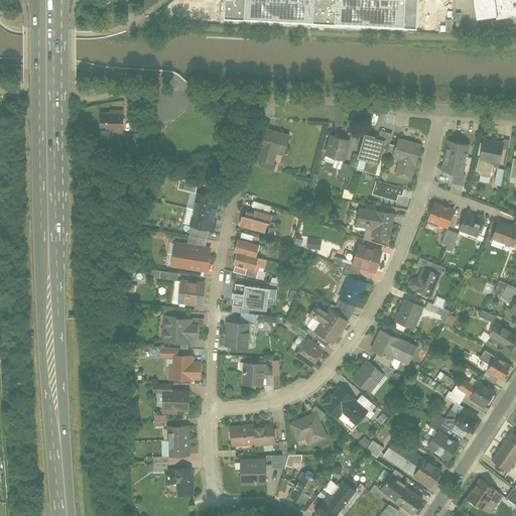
[(173,0),(150,20),(453,33),(454,0),(173,0)]
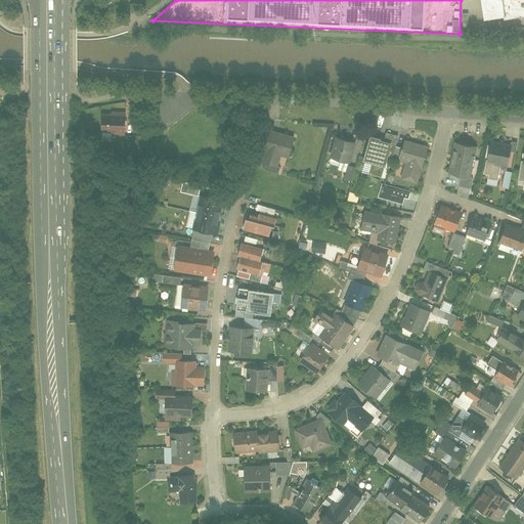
[(523,13),(523,0),(483,0),(487,17),(508,14),(508,16),(523,13)]
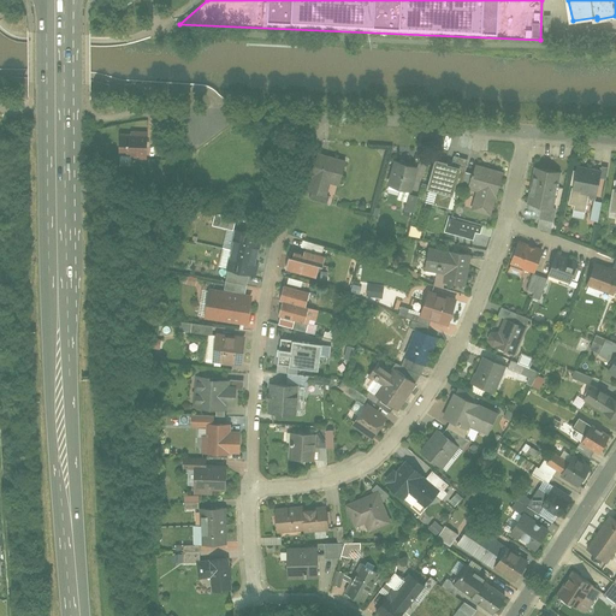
[(147,160),(148,135),(118,134),(117,159),(147,160)]
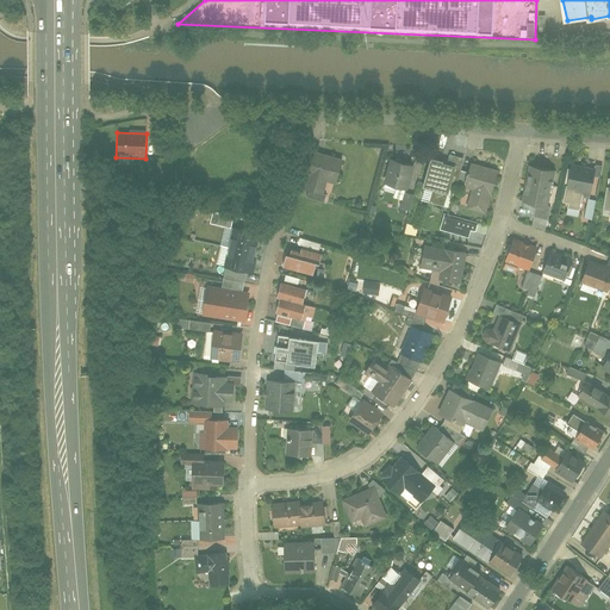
[(429,201),(452,207),(465,159),(441,153),(442,149),(434,148),(423,186),(433,190),(429,201)]
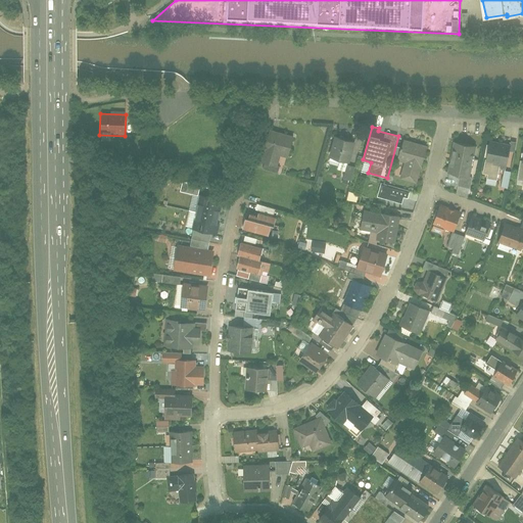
[(267,131),(259,159),(280,164),(283,155),(290,157),(295,138),(267,131)]
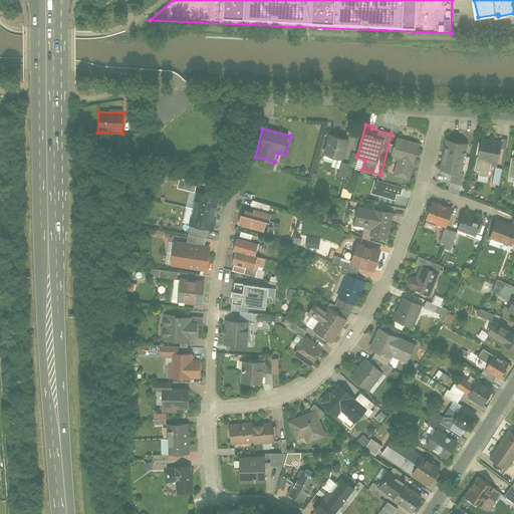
[(329,134),(323,155),(343,160),(348,139),(329,134)]
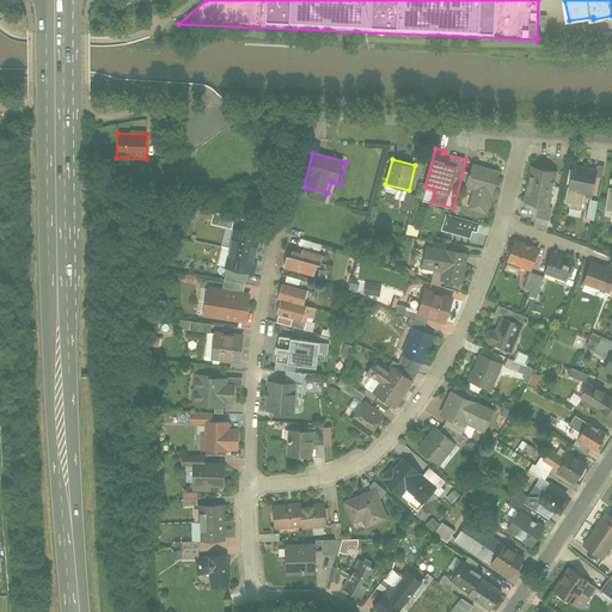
[(502,171),(473,163),(466,188),(475,190),(469,209),(485,214),(491,195),(494,196),(502,171)]
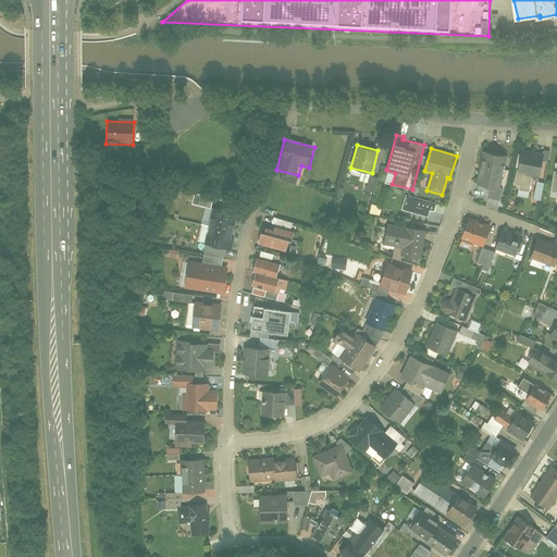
[(507,155),(483,150),(478,185),(502,188),(507,155)]
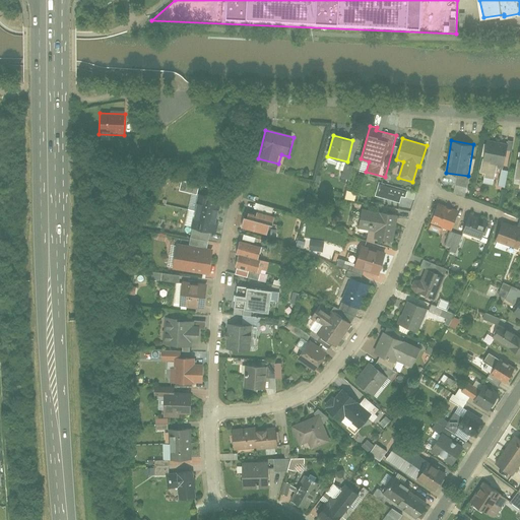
[(504,165),(508,143),(488,140),(483,161),(504,165)]
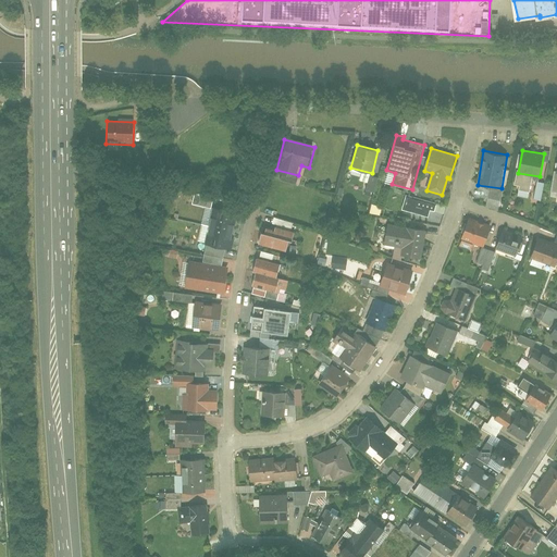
[(537,181),(534,199),(542,200),(544,182),(537,181)]
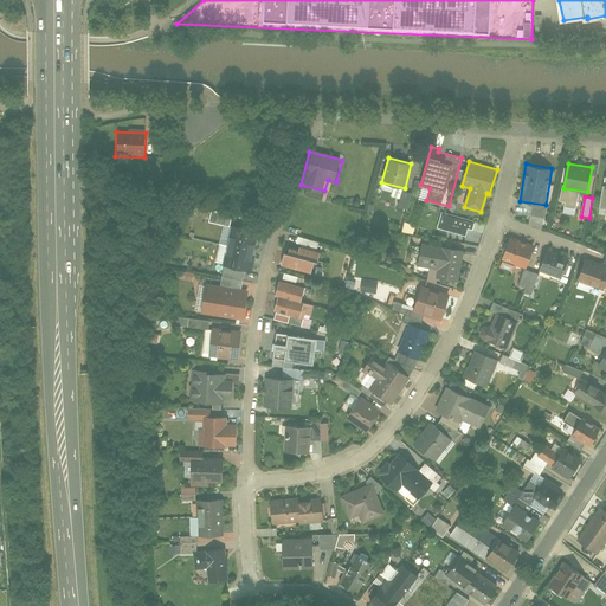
[(212,211),(210,221),(226,226),(230,216),(212,211)]
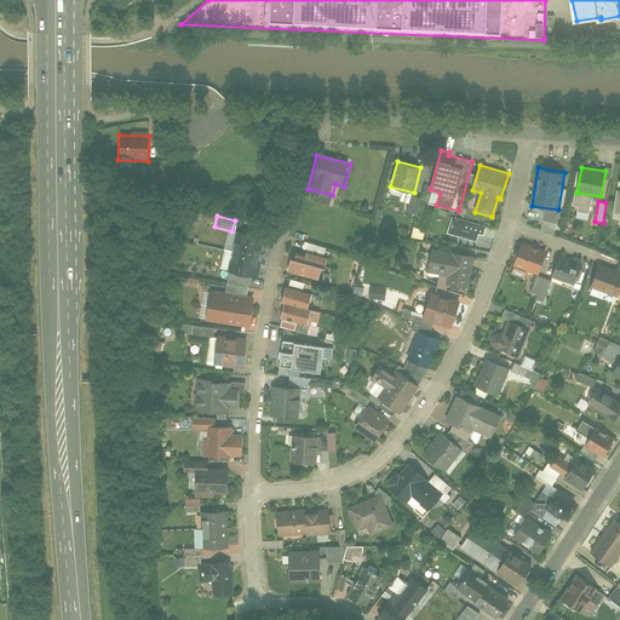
[(491,251),(497,229),(453,216),(447,237),(491,251)]
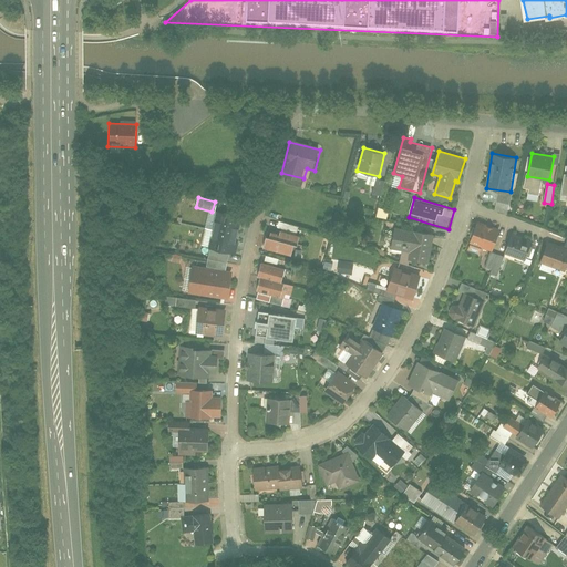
[(379,209),(378,217),(388,218),(389,210),(379,209)]
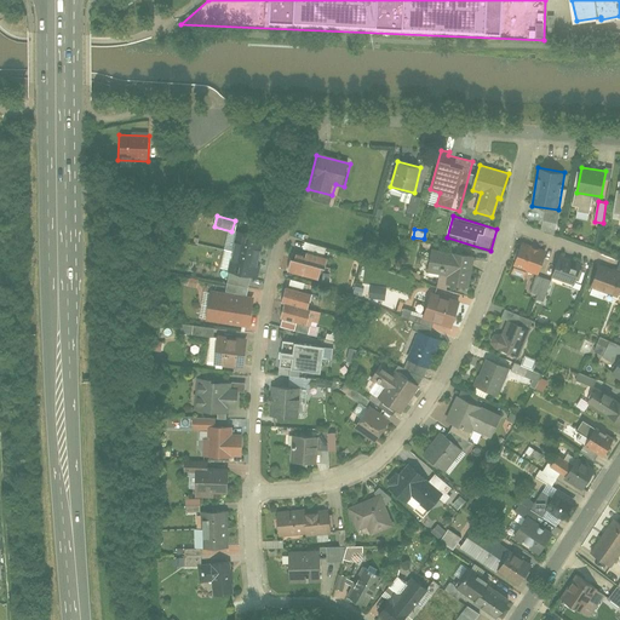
[(234,234),(227,271),(258,279),(260,271),(267,241),(250,237),(234,234)]
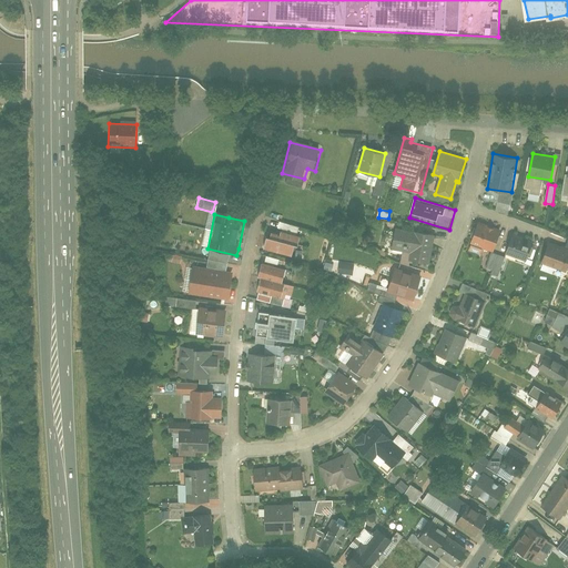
[(267,237),(264,249),(292,255),(294,244),(298,245),(303,226),(280,221),(279,224),(275,223),(274,227),(272,226),(269,239),(267,237)]
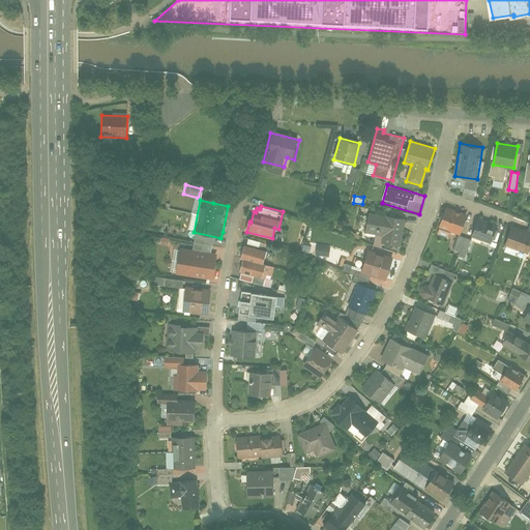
[(439,228),(461,235),(467,214),(445,208),(439,228)]
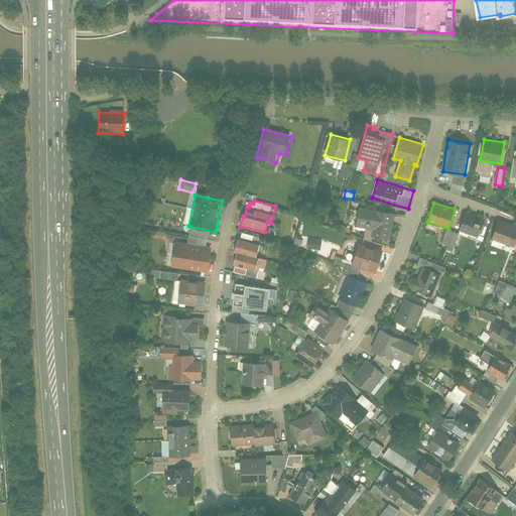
[(391,239),(395,215),(374,211),(373,213),(359,211),(357,224),(371,226),(370,236),(391,239)]
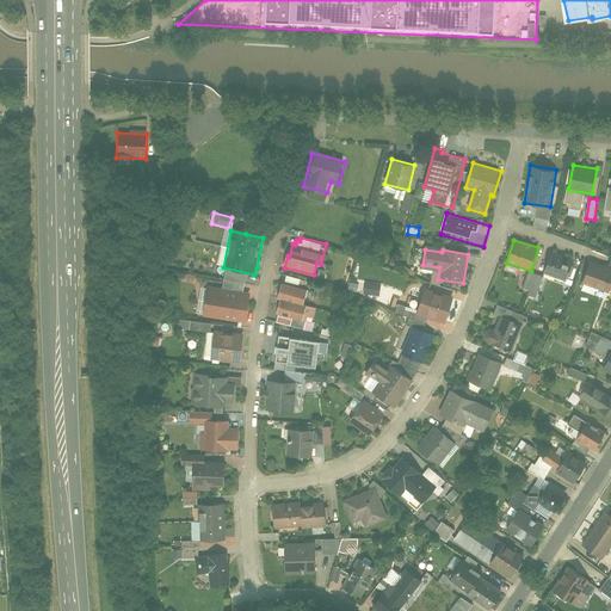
[(550,253),(543,276),(567,283),(574,260),(550,253)]
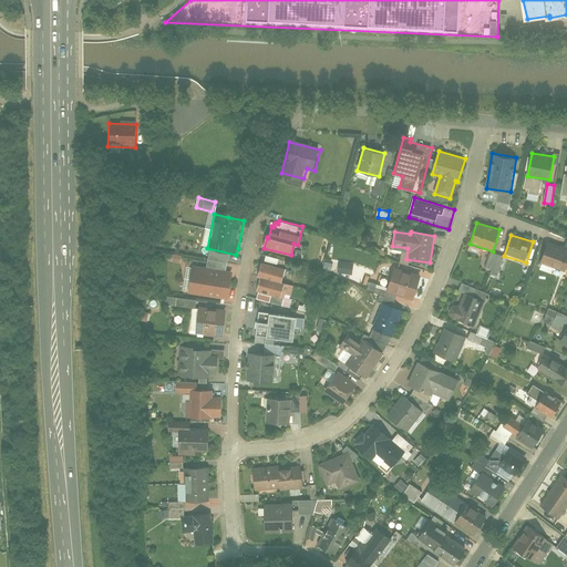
[(566,249),(547,243),(539,263),(566,271),(566,267),(566,249)]
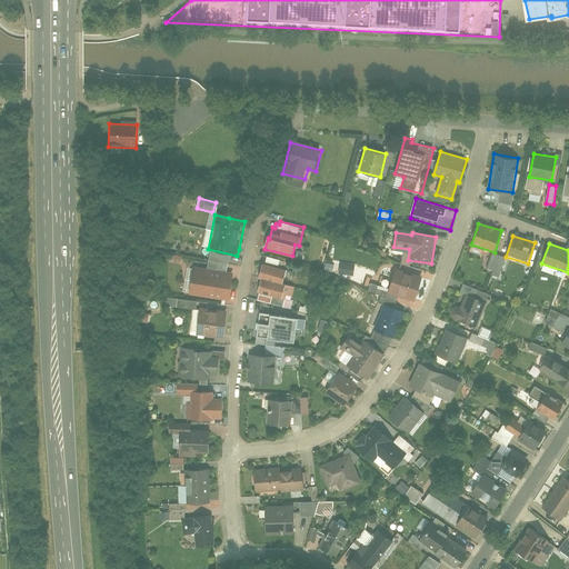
[(493,271),(492,275),(498,277),(506,257),(492,252),(486,269),(493,271)]
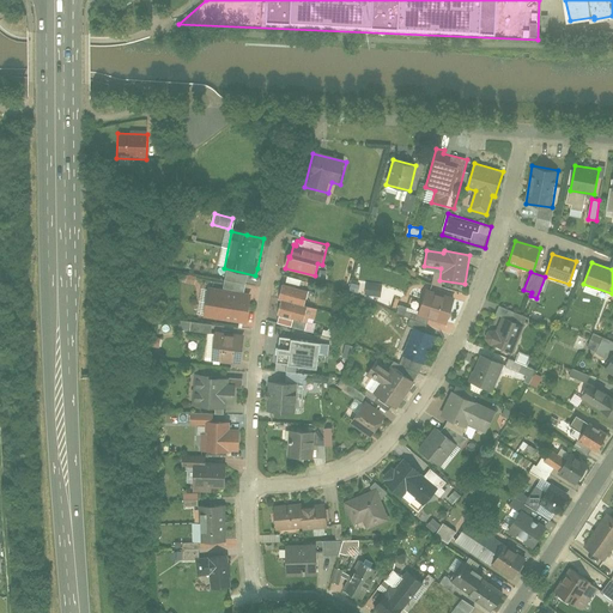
[(365,296),(381,297),(382,285),(366,284),(365,296)]
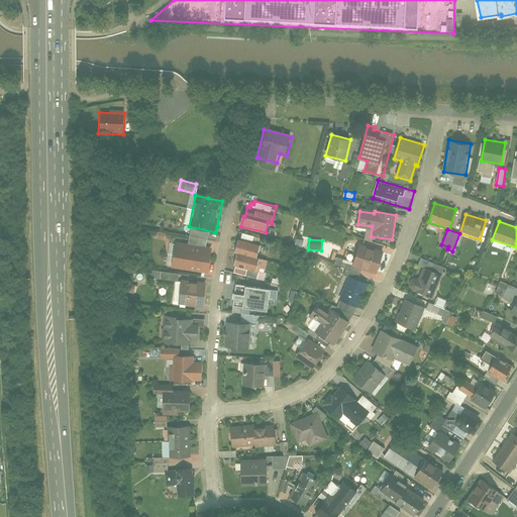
[(237,240),(234,252),(237,253),(256,259),(260,246),(237,240)]
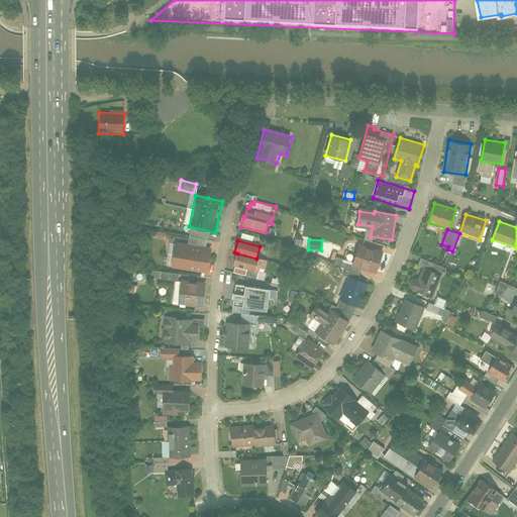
[(173,270),(209,275),(213,248),(176,243),(173,270)]
